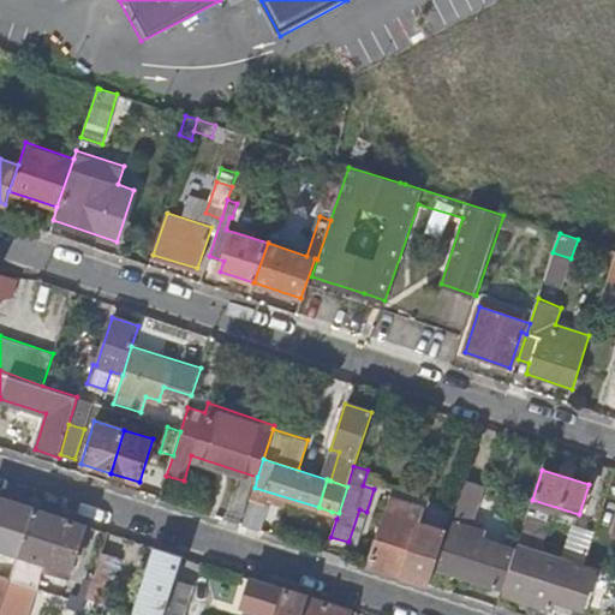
[(478,493),(460,488),(447,531),(435,568),(503,590),(517,548),(484,538),(466,532),(469,524),(478,493)]
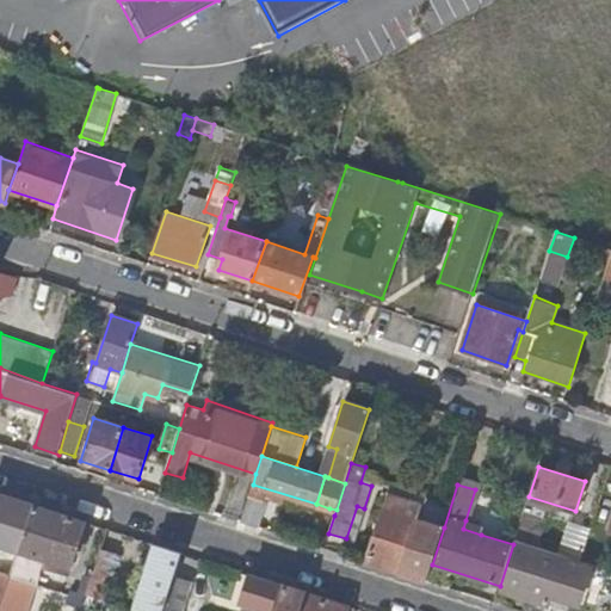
[(0,492),(0,544),(18,550),(32,504),(0,492)]
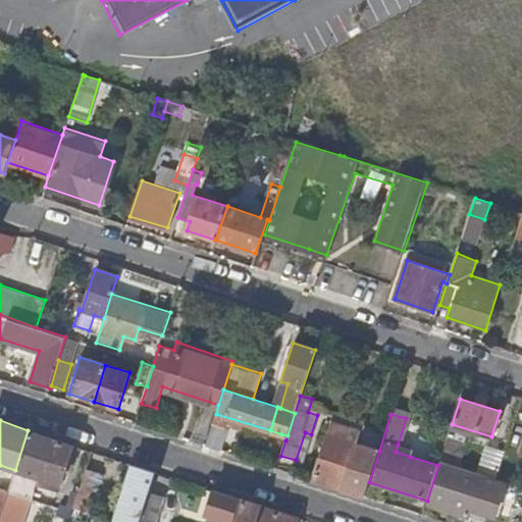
[(226,426),(213,422),(206,447),(219,451),(226,426)]
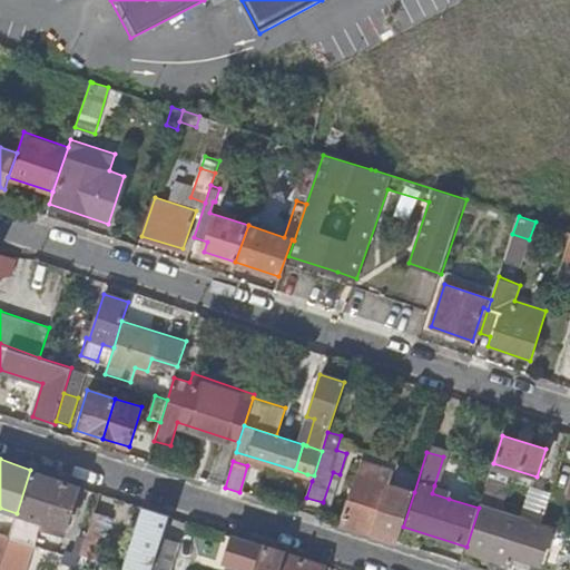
[(62,536),(79,485),(30,470),(17,513),(41,521),(39,528),(62,536)]
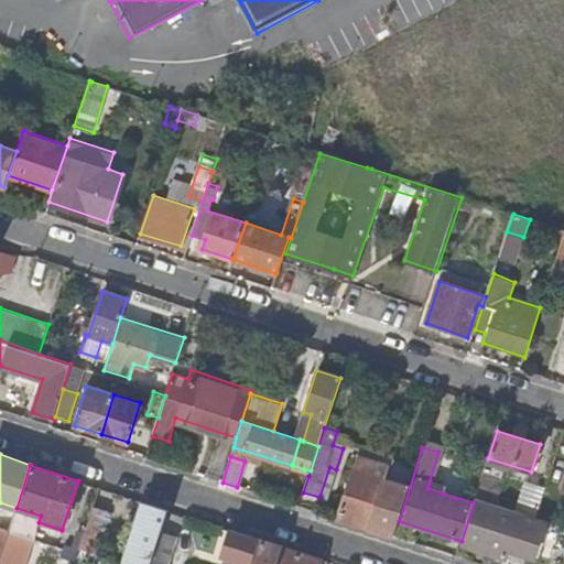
[(399,521),(410,487),(354,469),(338,519),(393,538),(399,521)]
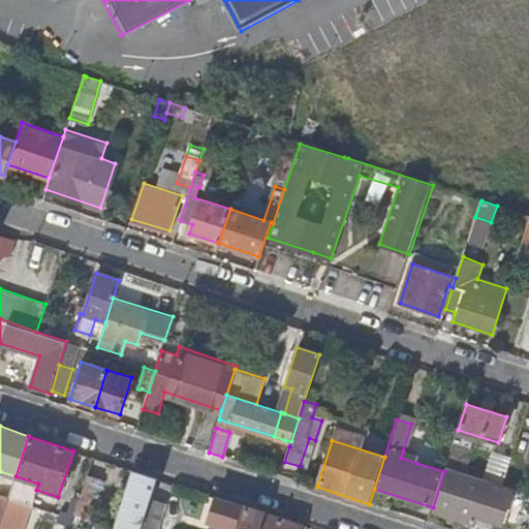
[(418,456),(403,450),(401,458),(416,463),(418,456)]
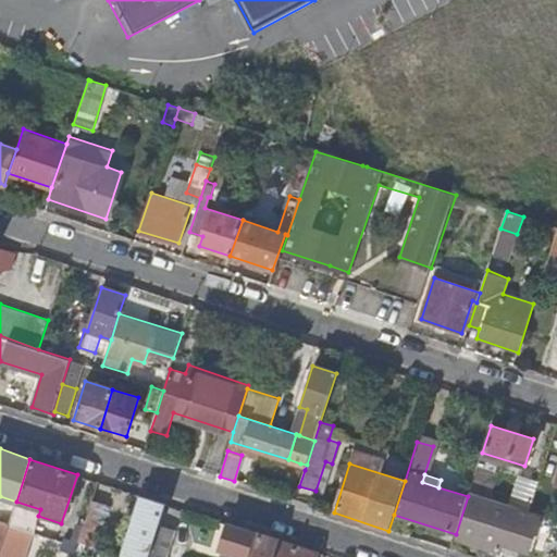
[(474,474),(469,492),(481,496),(486,479),(474,474)]
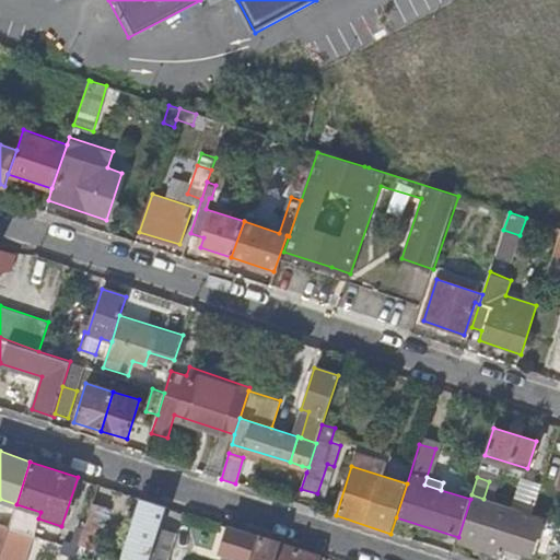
[(97,483),(79,543),(90,546),(111,487),(97,483)]
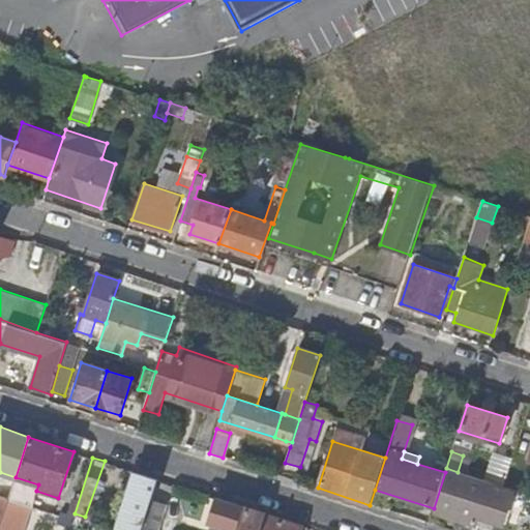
[(503,487),(510,464),(494,459),(487,481),(503,487)]
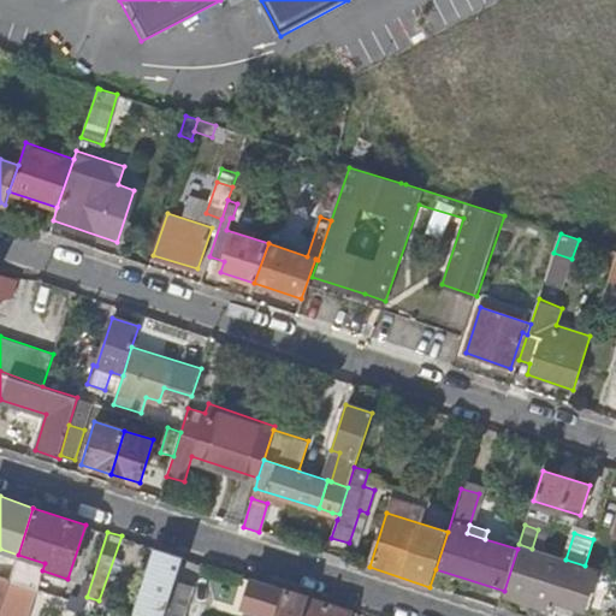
[(504,591),(503,594),(555,611),(557,602),(585,609),(598,569),(585,566),(566,560),(532,549),(519,544),(517,549),(504,591)]
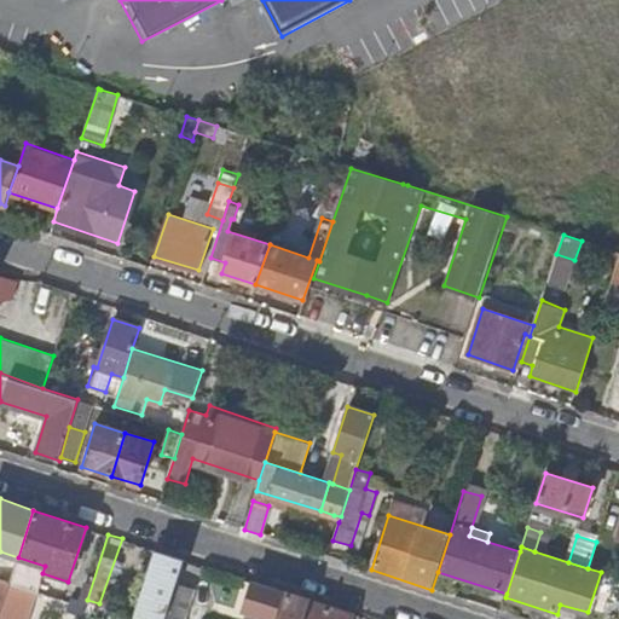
[(157,550),(136,615),(146,618),(163,618),(175,582),(184,559),(157,550)]
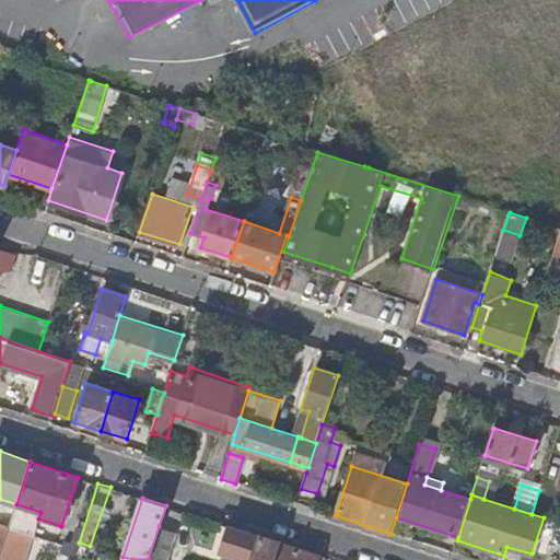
[(0,522),(0,557),(10,527),(10,525),(0,522)]
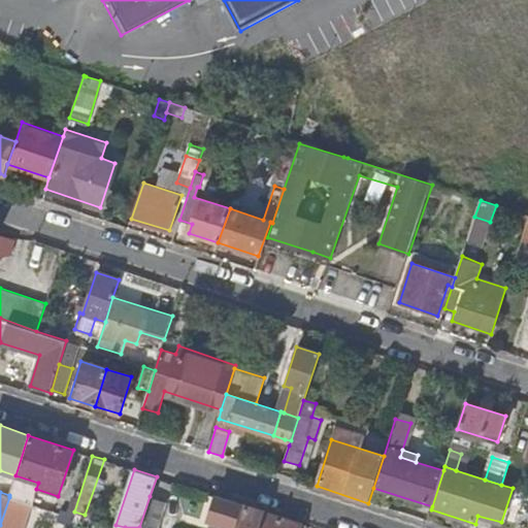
[(150,496),(139,527),(157,527),(163,509),(166,501),(150,496)]
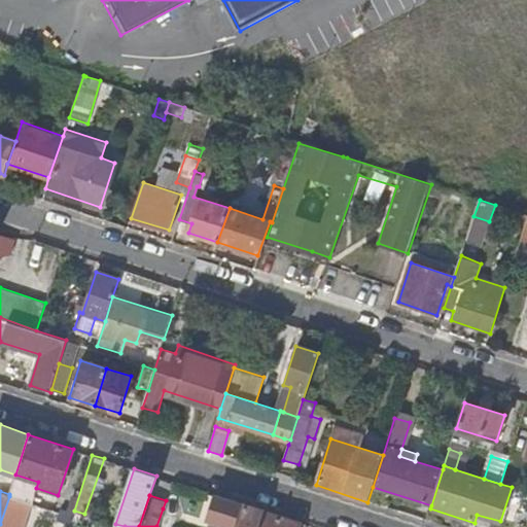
[(0,524),(0,526),(21,526),(29,502),(9,496),(0,524)]
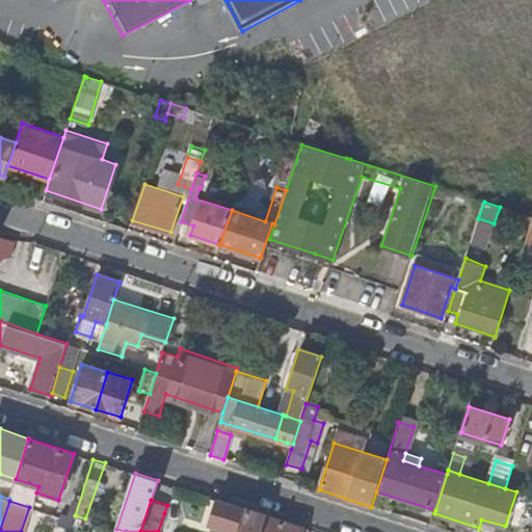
[(245,509),(238,531),(260,531),(266,515),(245,509)]
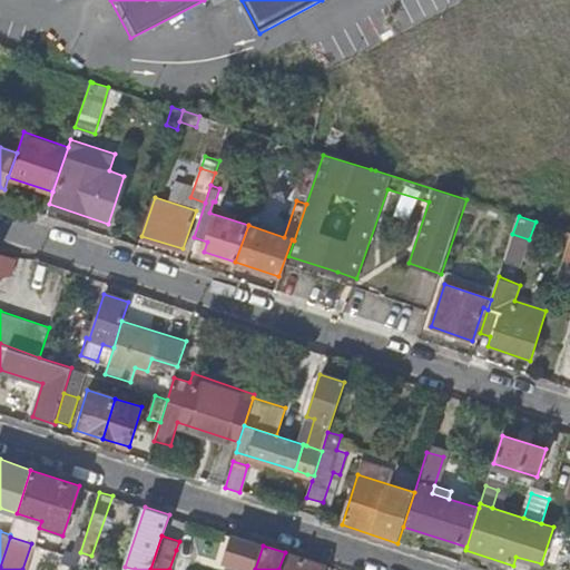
[(169,569),(189,569),(194,556),(176,550),(169,569)]
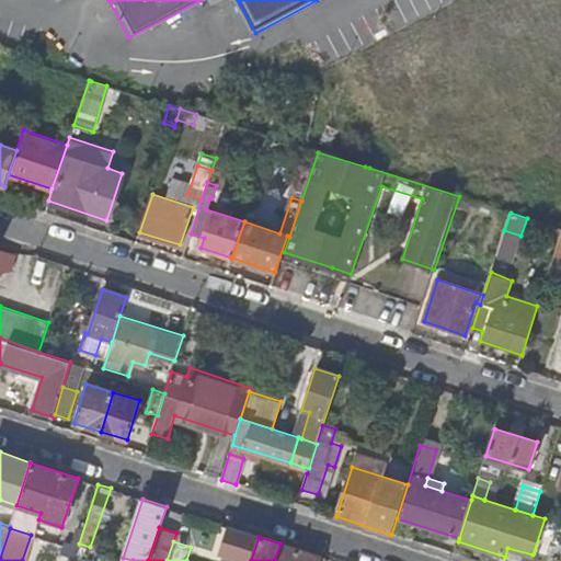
[(316,560),(318,556),(281,544),(274,560),(316,560)]
